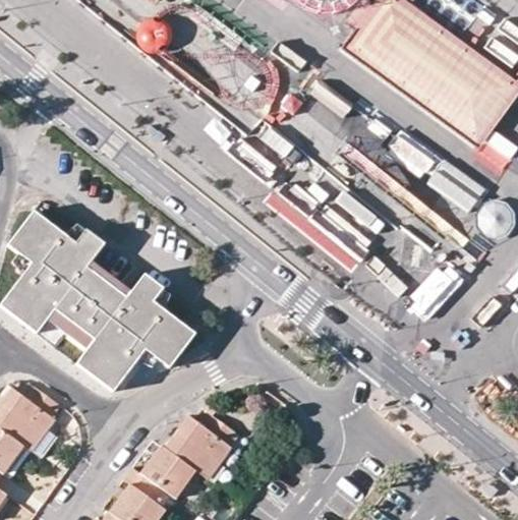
[(355,29),(341,50),(480,143),(517,88),(517,70),(413,0),(373,0),(372,3),(367,0),(359,0),(345,21),(355,29)]
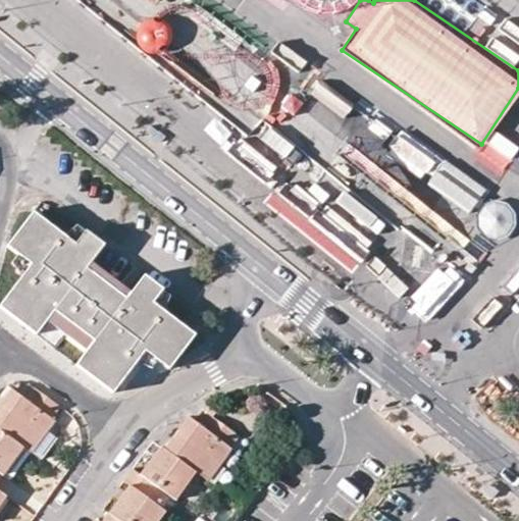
[(447,0),(475,22),(488,7),(478,0),(447,0)]
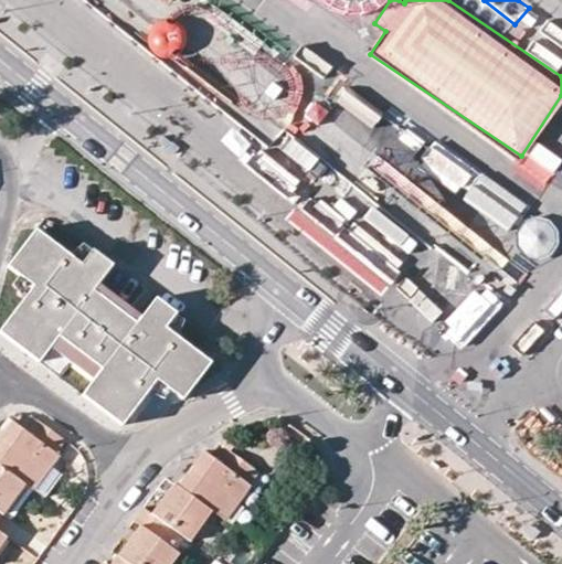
[(520,27),(511,39),(538,57),(545,45),(520,27)]
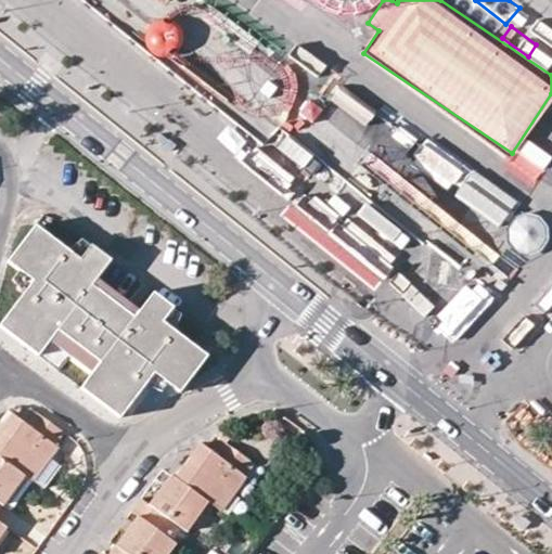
[(537,63),(551,72),(551,54),(544,50),(537,63)]
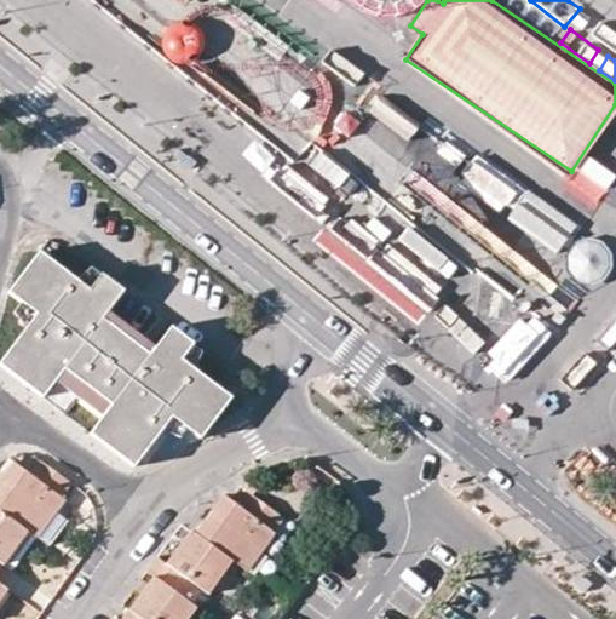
[(602,187),(615,167),(615,160),(596,144),(577,167),(602,187)]
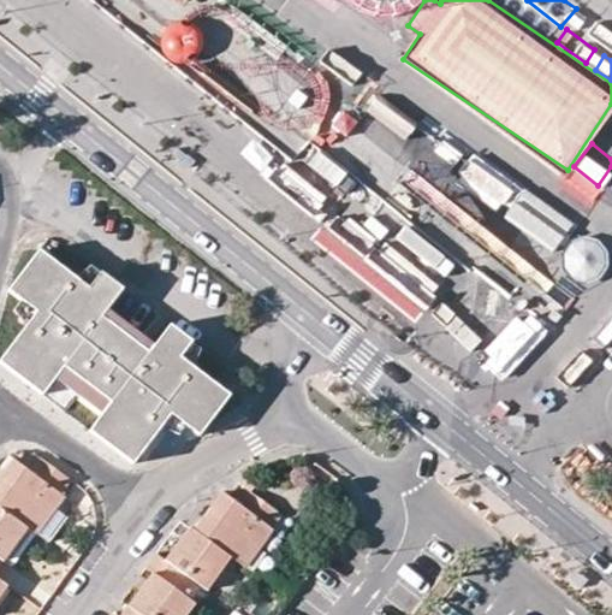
[(497,208),(518,183),(480,149),(458,175),(497,208)]
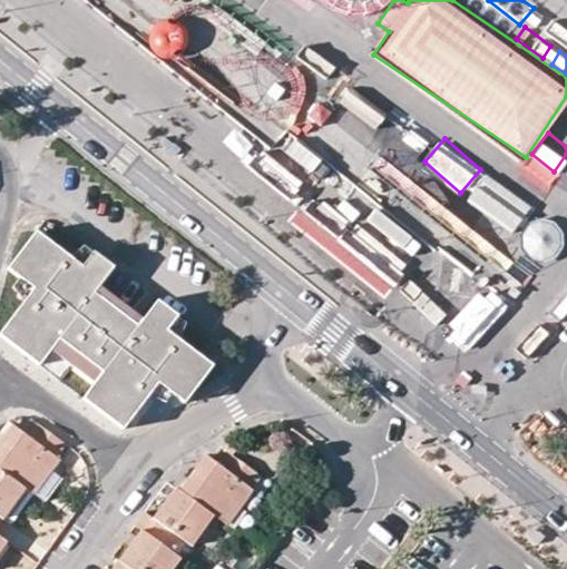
[(463,211),(502,245),(531,211),(492,177),(463,211)]
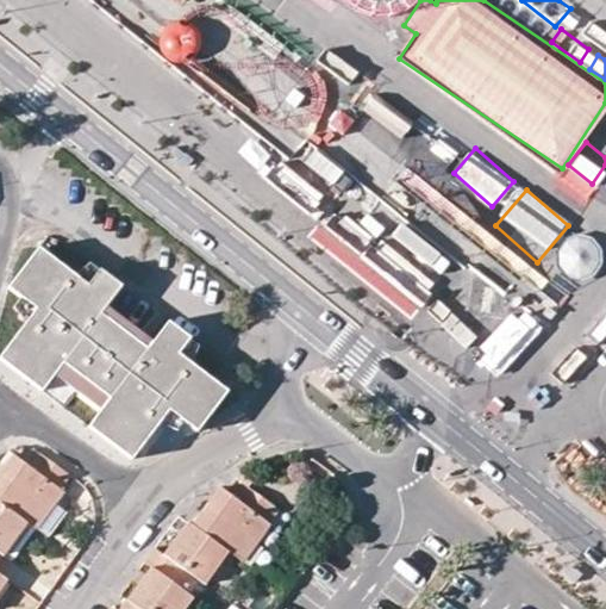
[(466,268),(473,260),(441,230),(433,238),(466,268)]
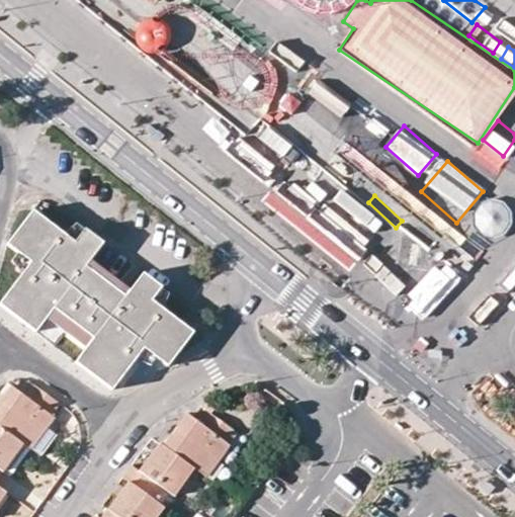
[(483,195),(477,229),(505,234),(511,201),(483,195)]
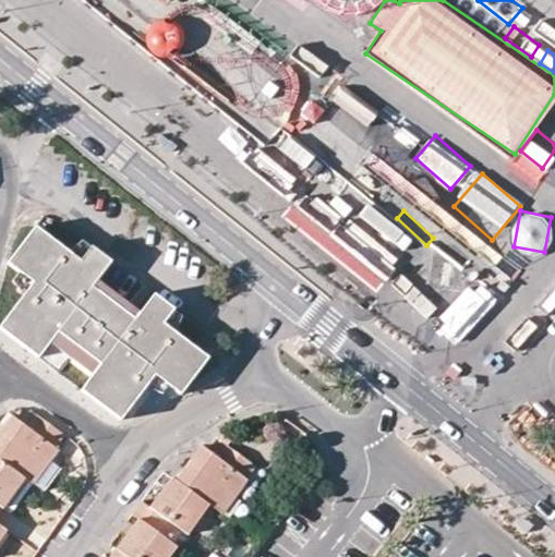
[(142,312),(136,317),(94,286),(99,278),(111,261),(92,246),(82,259),(38,226),(9,262),(36,281),(2,326),(40,355),(50,342),(60,330),(104,364),(93,377),(83,389),(122,419),(157,374),(183,395),(208,356),(165,322),(175,307),(156,293),(142,312)]
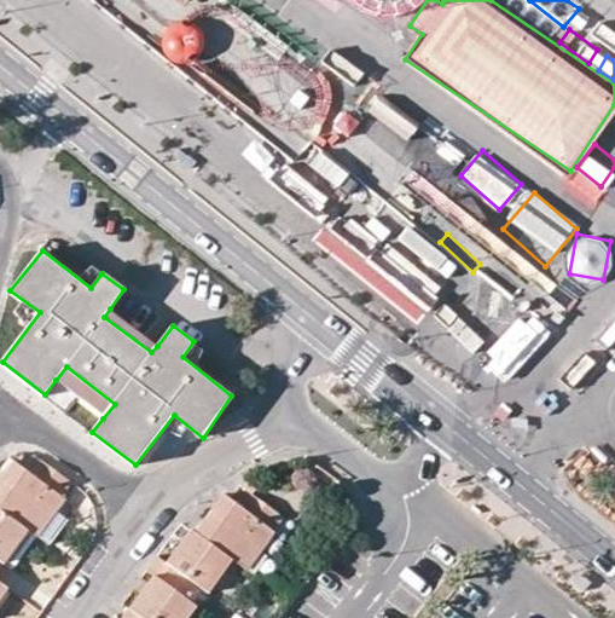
[(470,316),(486,299),(437,252),(421,269),(470,316)]
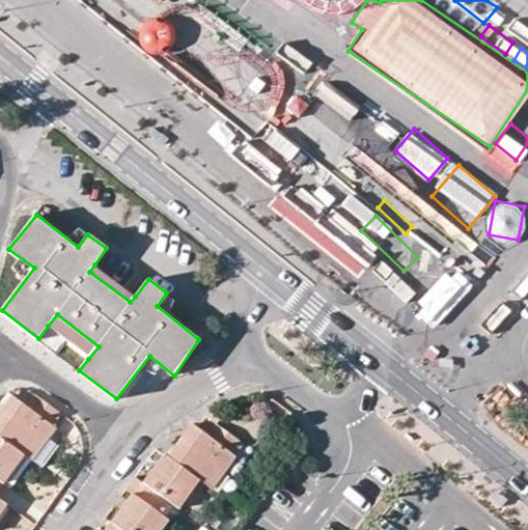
[(94,265),(89,272),(130,302),(135,297),(94,265)]
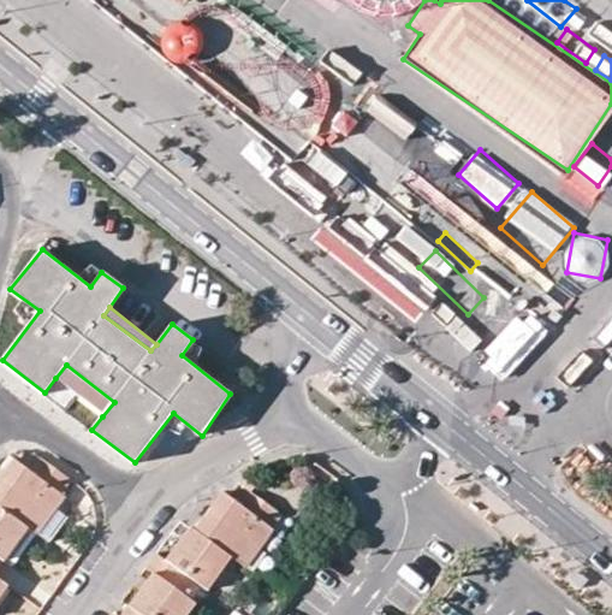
[(66,365),(55,378),(102,417),(114,402),(66,365)]
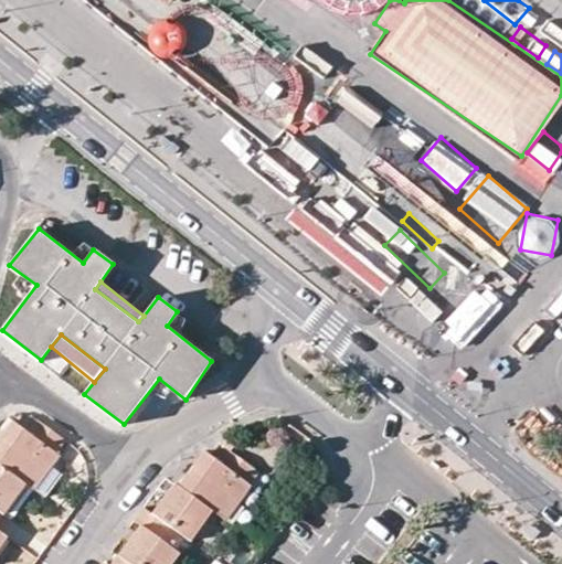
[(40,419),(33,432),(13,419),(0,438),(0,463),(27,482),(35,489),(54,463),(61,454),(57,450),(66,437),(40,419)]
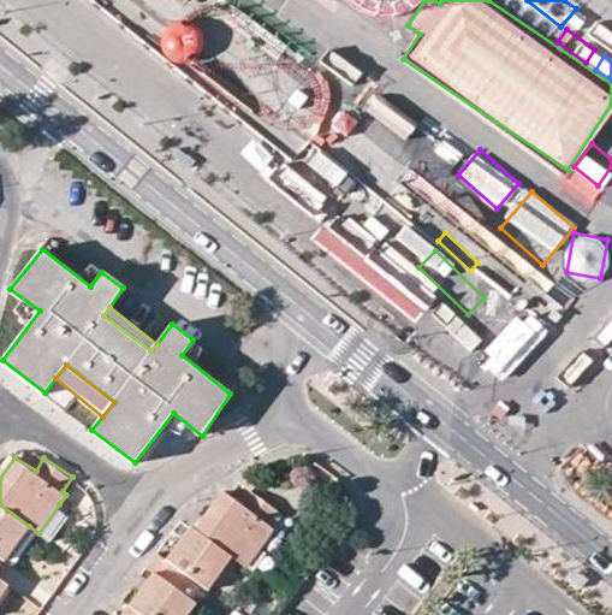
[(224,492),(197,528),(235,556),(248,566),(274,530),(268,525),(279,512),(253,492),(243,504),(224,492)]
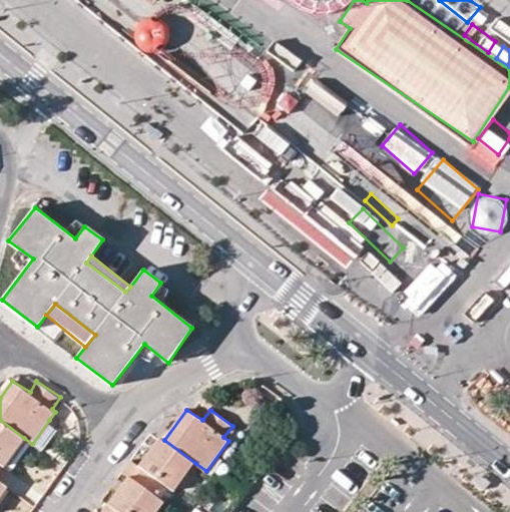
[(0,470),(24,438),(0,420),(0,470)]
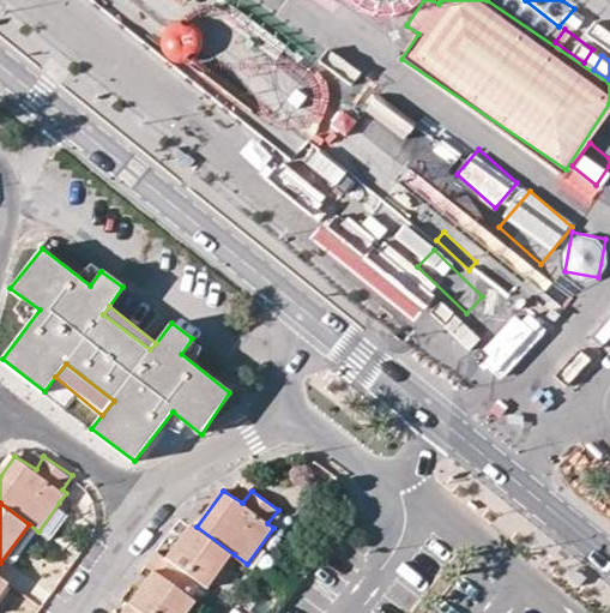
[(72,514),(59,503),(38,532),(52,541),(72,514)]
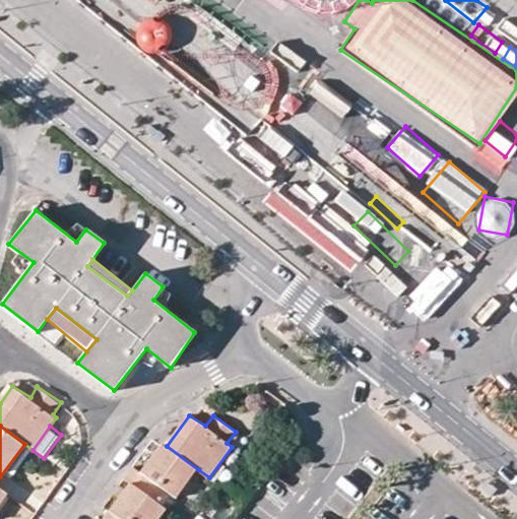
[(33,450),(24,444),(0,476),(0,483),(5,487),(33,450)]
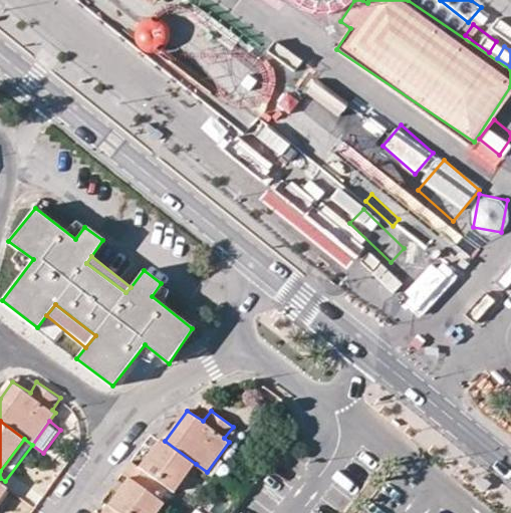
[(165,441),(160,440),(140,466),(132,462),(123,473),(130,477),(164,501),(171,491),(174,492),(196,464),(165,441)]
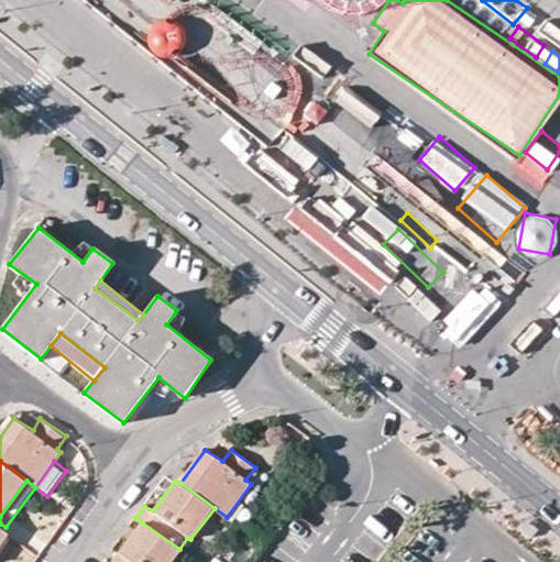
[(168,561),(179,549),(142,522),(121,552),(113,561),(168,561)]
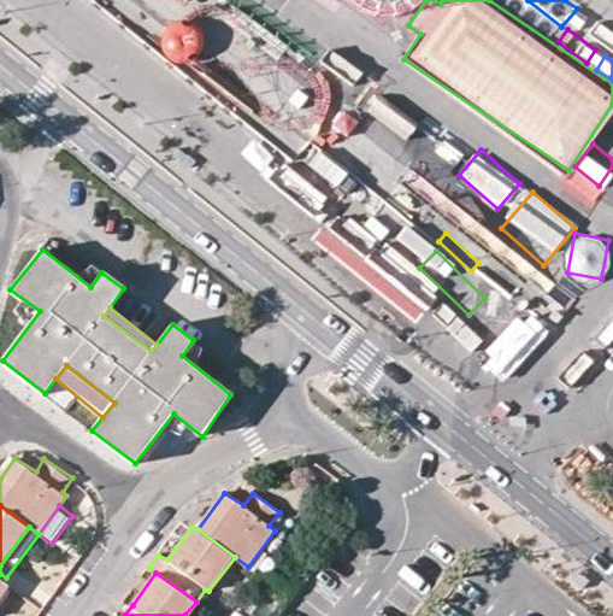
[(0,598),(12,584),(6,578),(0,574),(0,598)]
